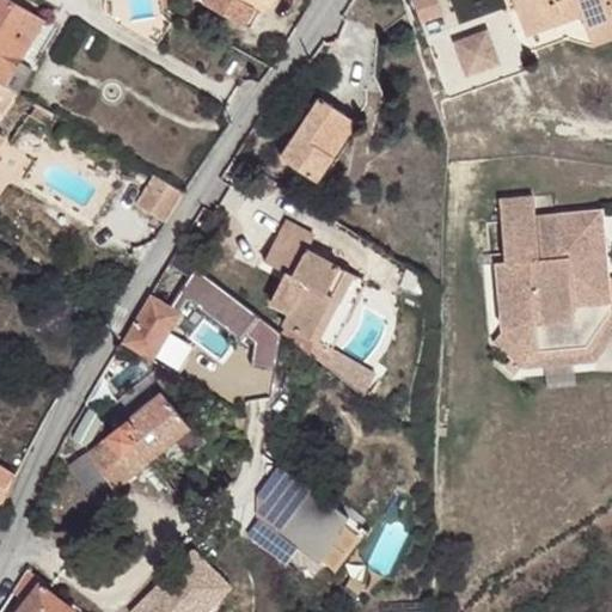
[(38,2),(34,0),(8,0),(1,11),(25,25),(38,2)]
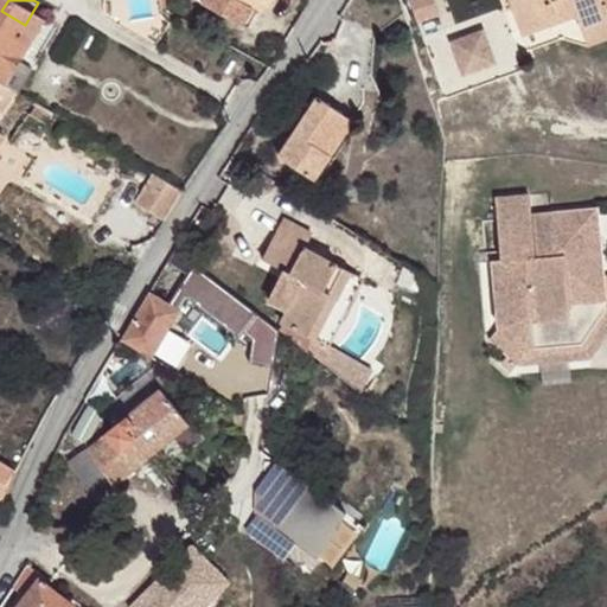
[(204,0),(241,23),(250,7),(238,0),(204,0)]
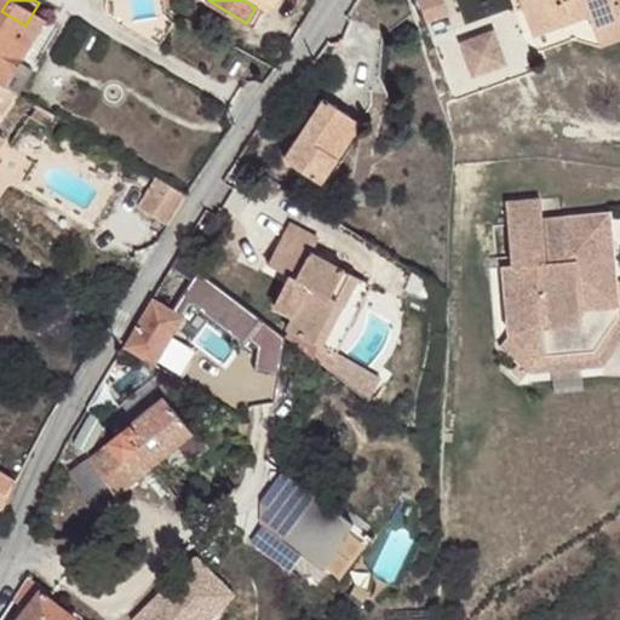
[(275,0),(259,0),(256,7),(267,13),(275,0)]
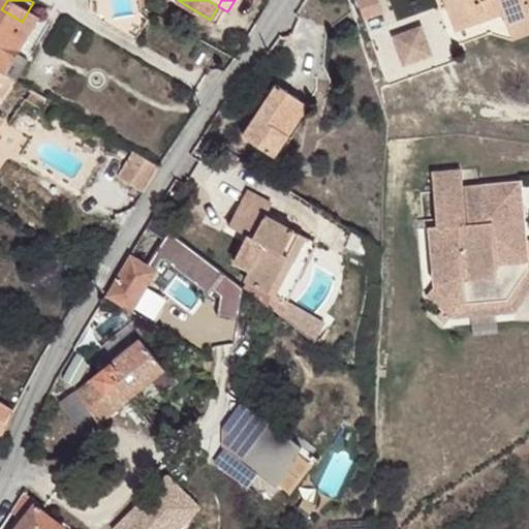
[(356,0),(364,19),(380,12),(375,0),(356,0)]
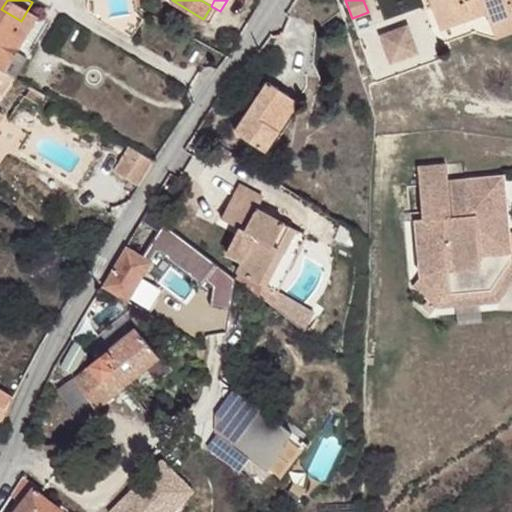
[(511,0),(430,0),(445,41),(471,31),(511,15),(511,0)]
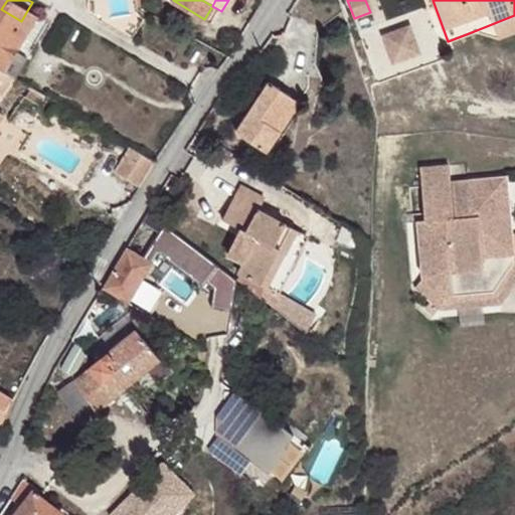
[(427,7),(358,32),(377,84),(447,58),(427,7)]
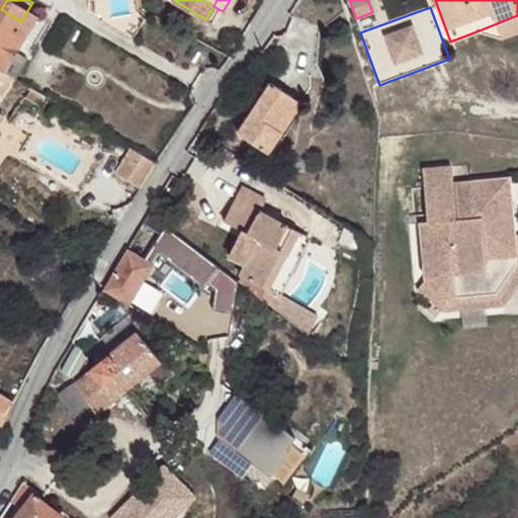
[(0,66),(16,38),(24,23),(21,21),(1,9),(0,10),(0,66)]
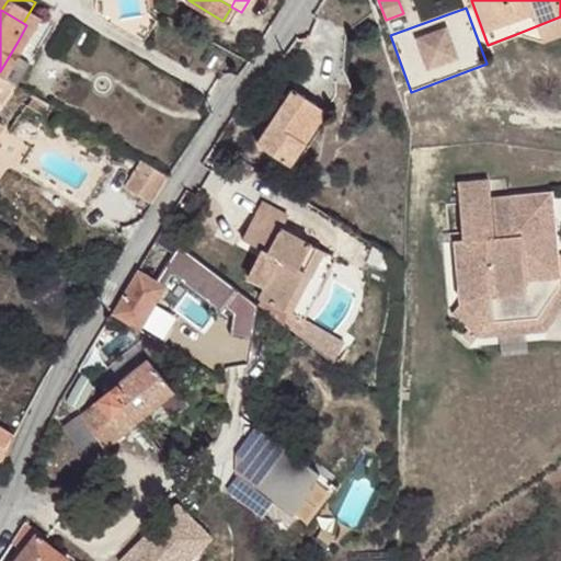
[(560,16),(516,34),(544,42),(560,35),(560,16)]
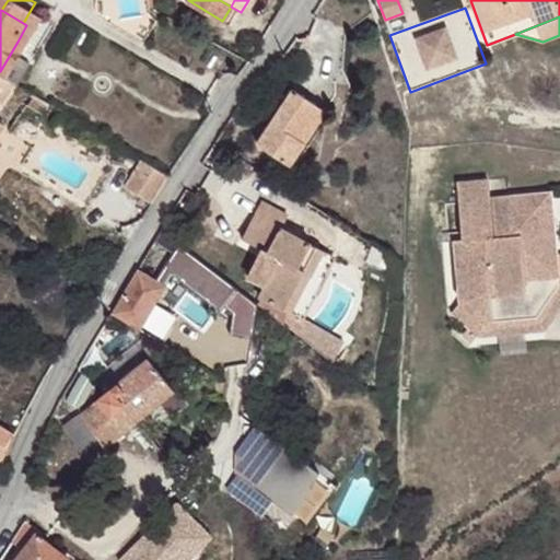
[(18,42),(0,71),(0,73),(12,82),(30,49),(18,42)]
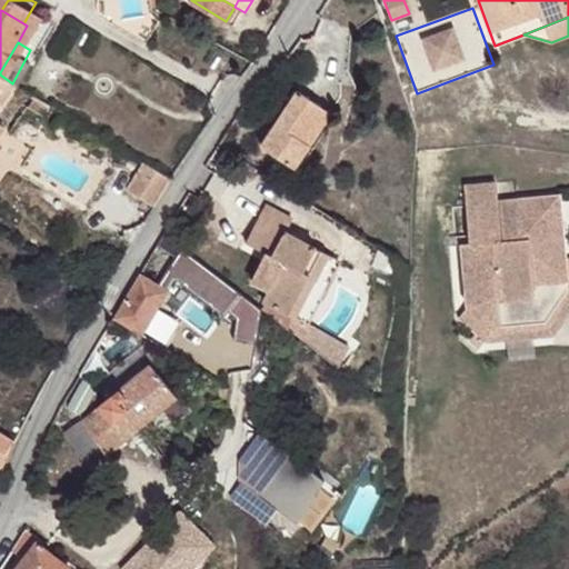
[(0,100),(12,83),(0,75),(0,100)]
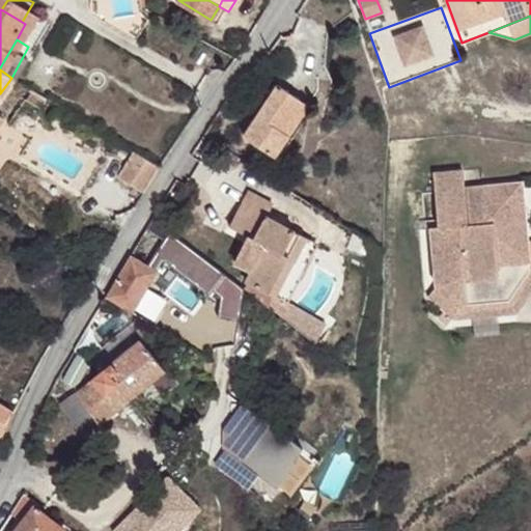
[(301,99),(278,84),(244,136),(275,157),(289,135),(281,130),(301,99)]
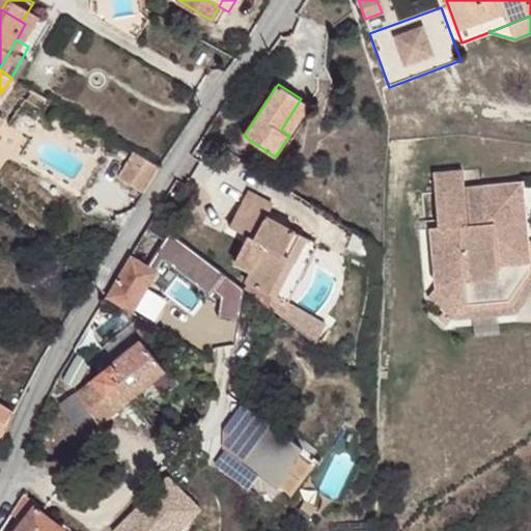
[(39,107),(45,98),(38,93),(33,90),(28,100),(39,107)]
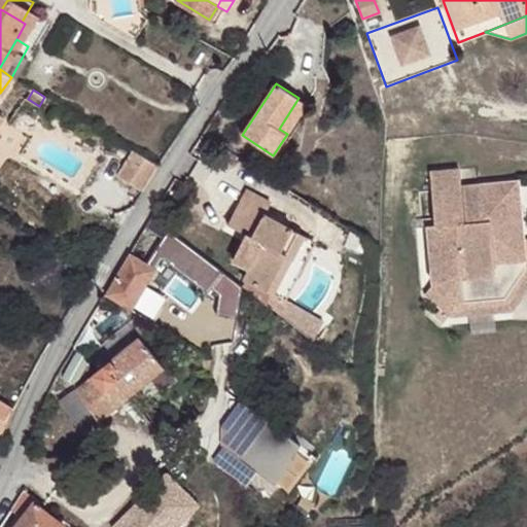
[(299,98),(279,129),(287,134),(307,103),(299,98)]
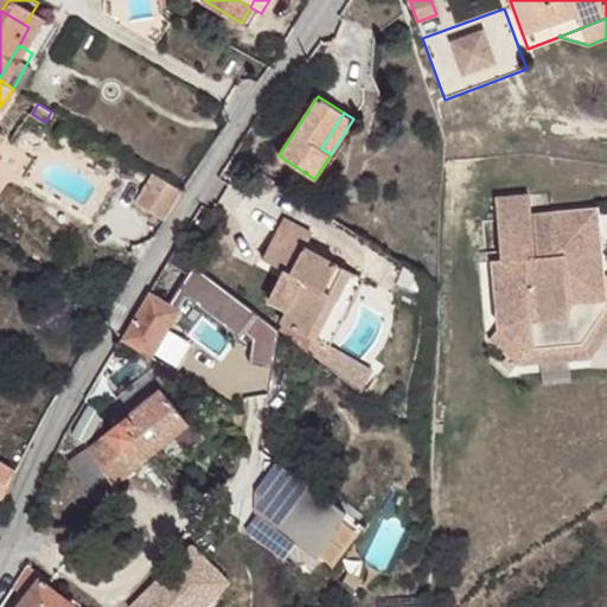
[(159,218),(177,187),(152,173),(133,203),(159,218)]
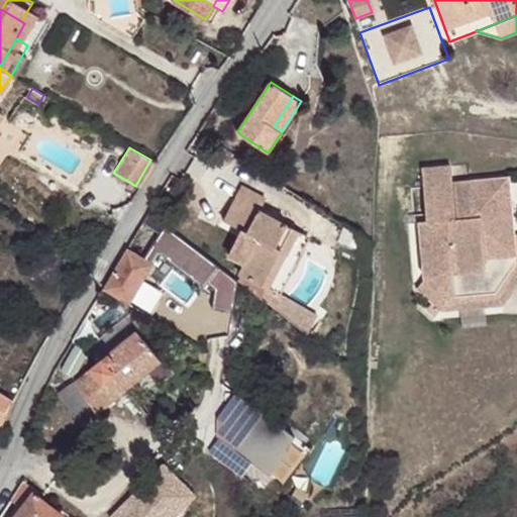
[(447,297),(495,293),(515,263),(513,235),(507,179),(452,184),(450,167),(422,169),(427,221),(420,222),(425,278),(447,297)]
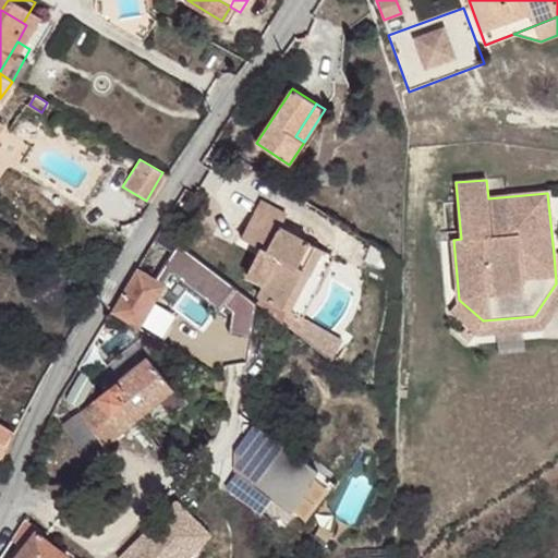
[(287,215),(261,201),(241,238),(261,247),(266,251),(263,257),(257,254),(246,275),(263,283),(257,296),(259,298),(256,302),(299,335),(306,319),(299,315),(331,254),(280,228),(287,215)]
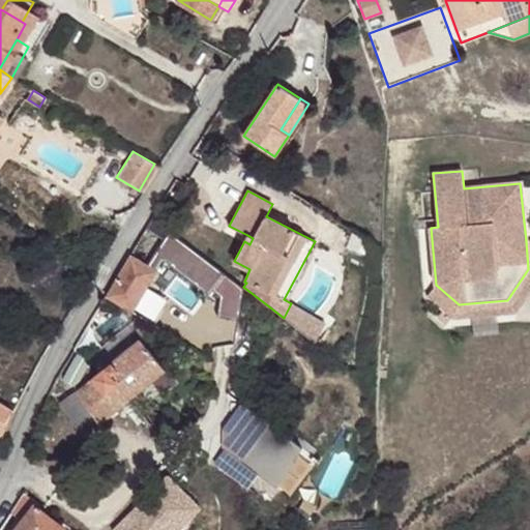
[(130,255),(106,296),(133,312),(164,260),(209,294),(212,290),(221,296),(217,317),(239,320),(244,288),(243,287),(182,239),(170,231),(148,265),(130,255)]
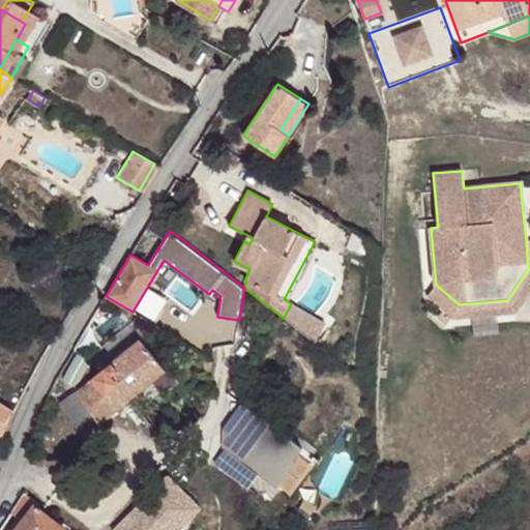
[(253,238),(247,235),(244,241),(249,244),(253,238)]
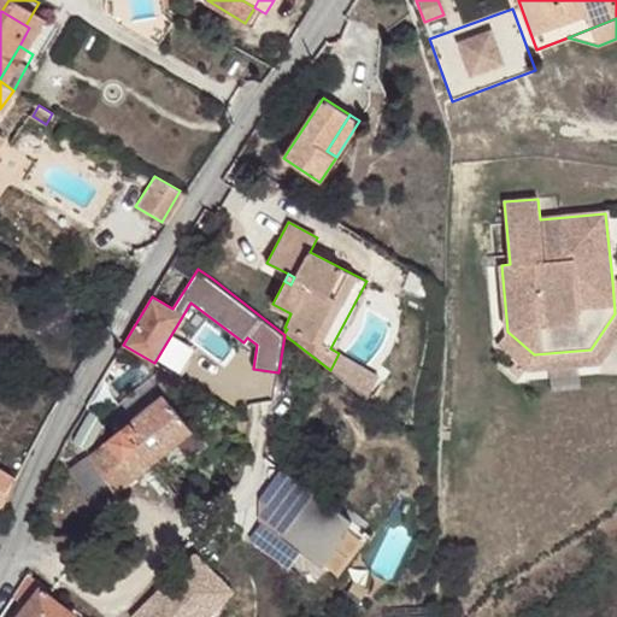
[(616,280),(612,281),(615,313),(591,350),(534,354),(507,331),(498,344),(524,366),(529,370),(599,364),(616,336),(616,280)]
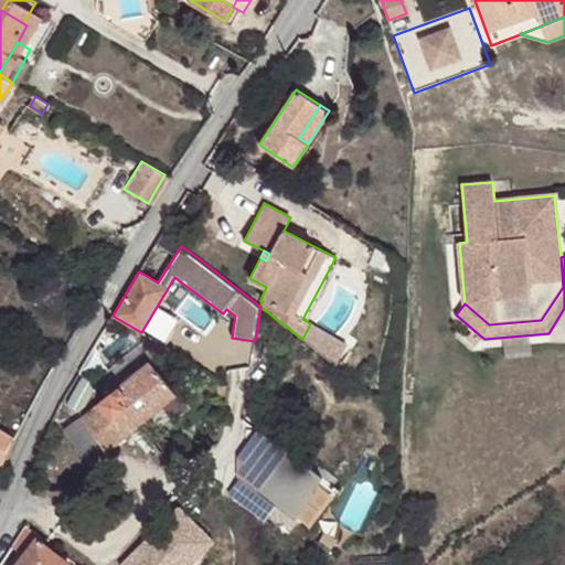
[(310,323),(302,339),(334,363),(347,342),(310,323)]
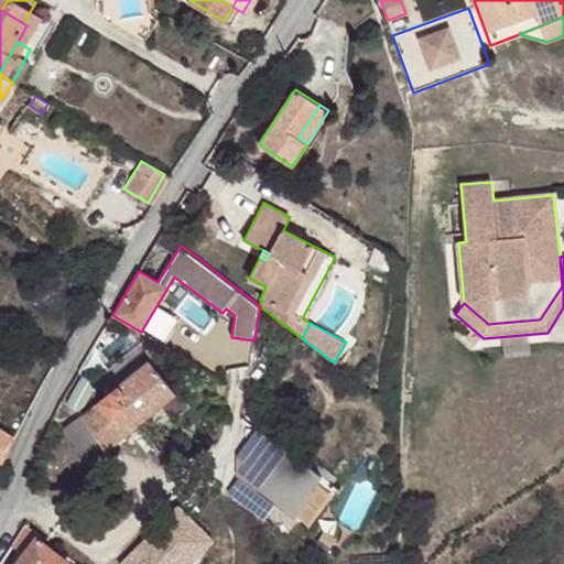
[(100,400),(101,402),(82,418),(104,451),(175,392),(149,360),(112,390),(100,400)]
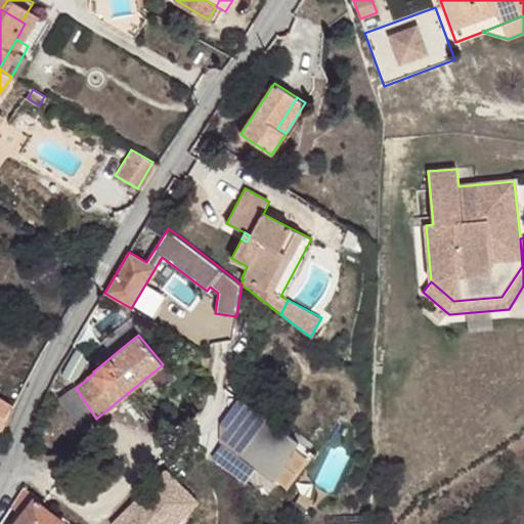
[(0,399),(0,428),(3,430),(5,432),(14,408),(12,407),(0,399)]
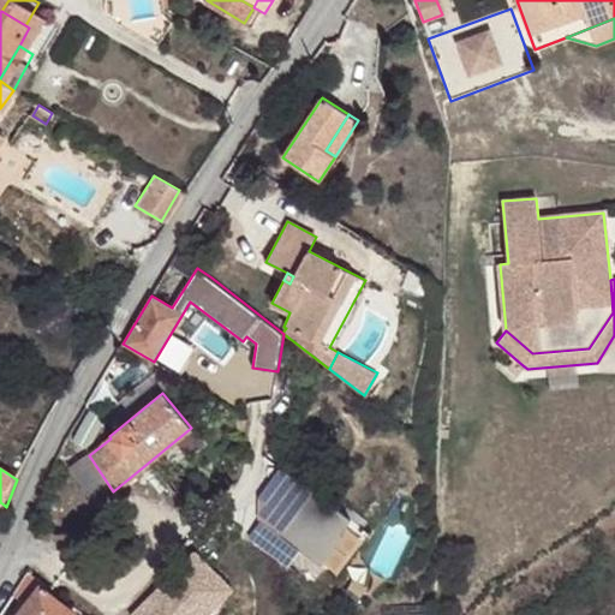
[(368,529),(309,488),(280,531),(299,544),(338,571),(368,529)]
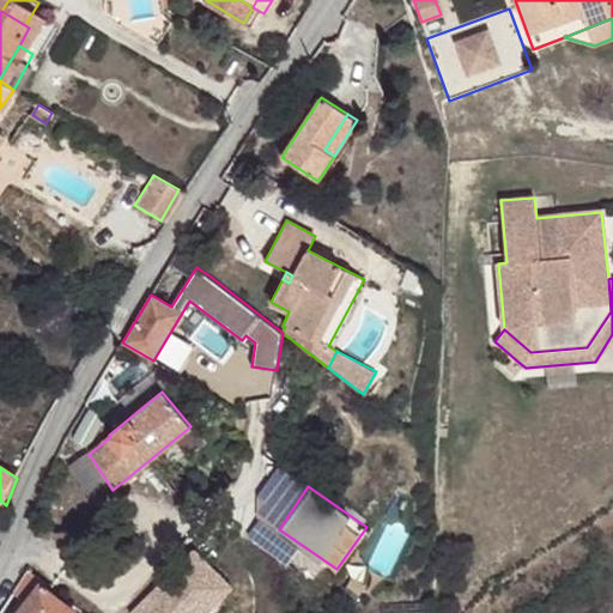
[(285,562),(298,542),(279,529),(265,520),(253,539),(285,562)]
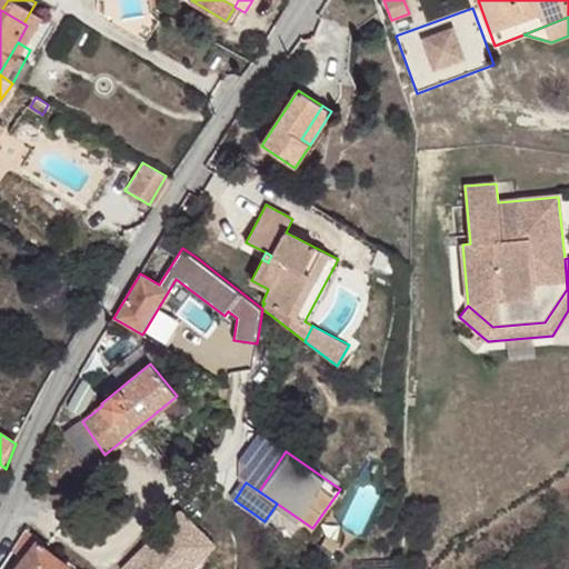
[(190,568),(215,545),(180,511),(121,568),(190,568)]
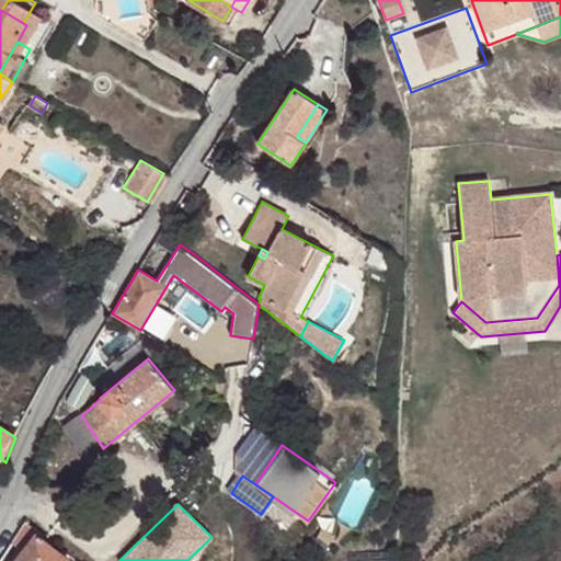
[(25,522),(0,560),(68,560),(36,536),(38,533),(25,522)]
